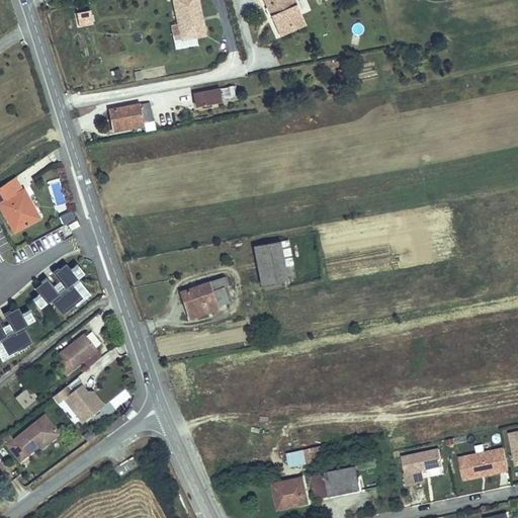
[(198,21),(193,0),(179,0),(179,2),(172,3),(180,42),(206,36),(202,21),(198,21)]
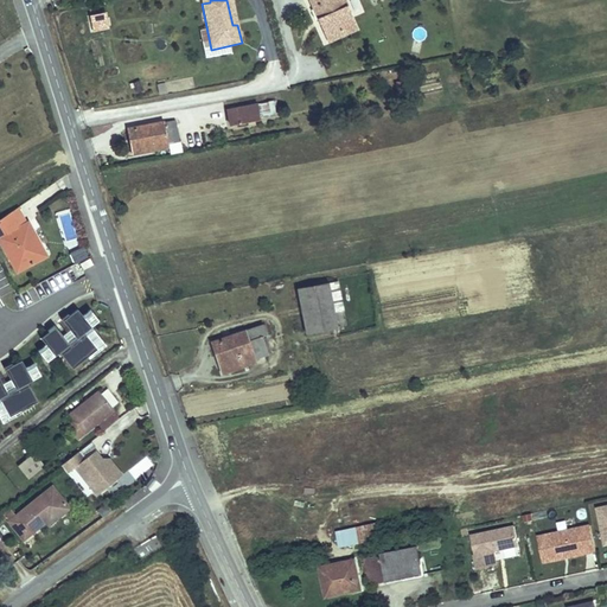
[(237,25),(232,0),(227,0),(232,25),(237,25)]
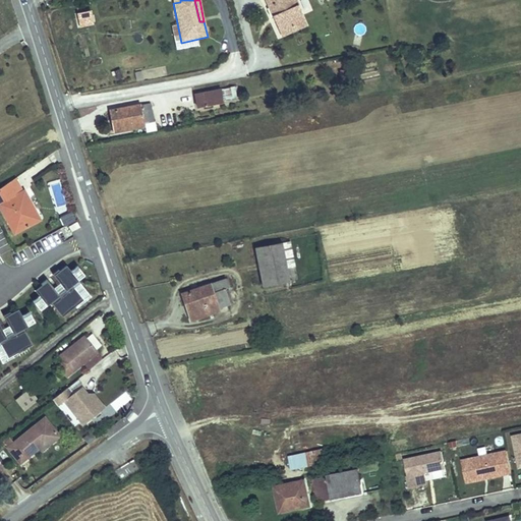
[(295,0),(272,0),(274,3),(270,5),(274,16),(278,14),(279,17),(276,19),(283,35),(306,24),(295,0)]
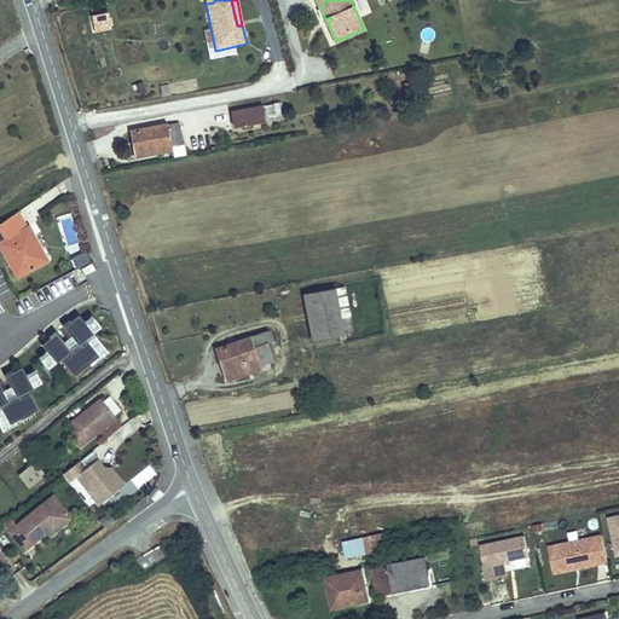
[(106,12),(88,15),(91,34),(110,30),(106,12)]
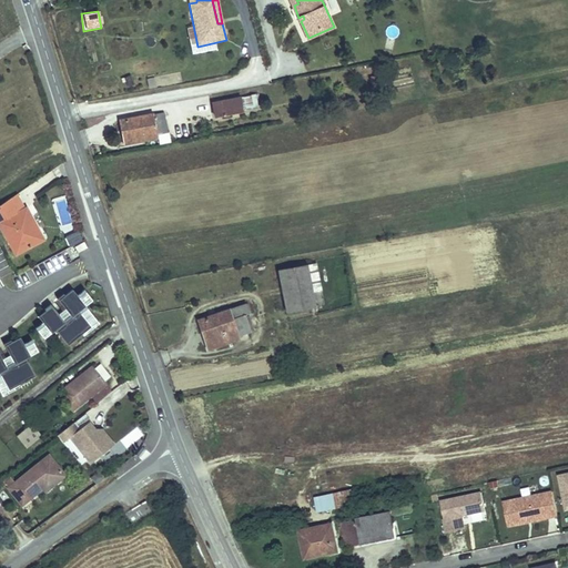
[(371,77),(372,85),(381,83),(378,75),(371,77)]
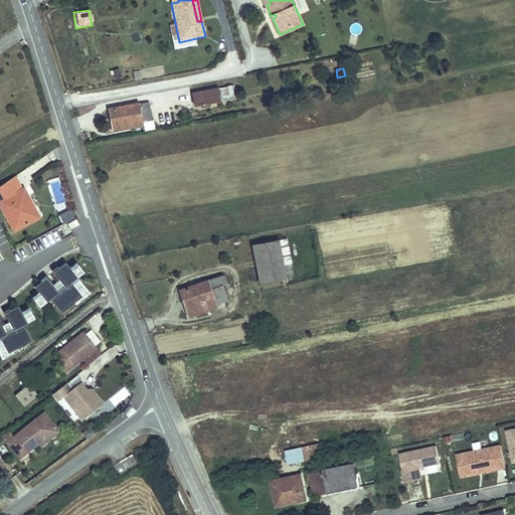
[(232,86),(219,88),(220,99),(233,97),(232,86)]
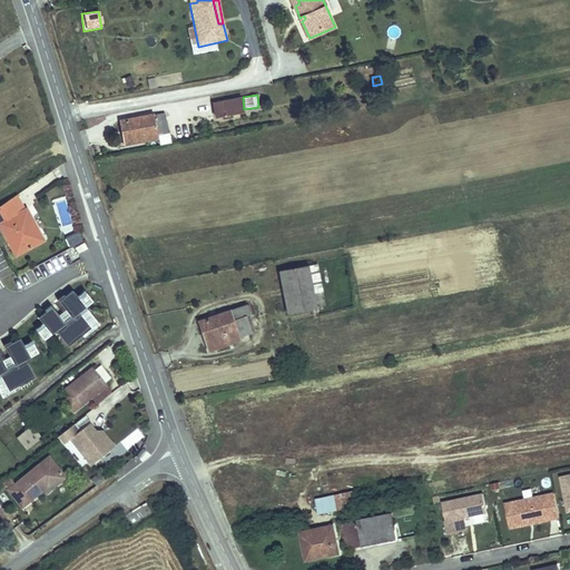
[(244,114),(242,97),(210,104),(214,119),(244,114)]
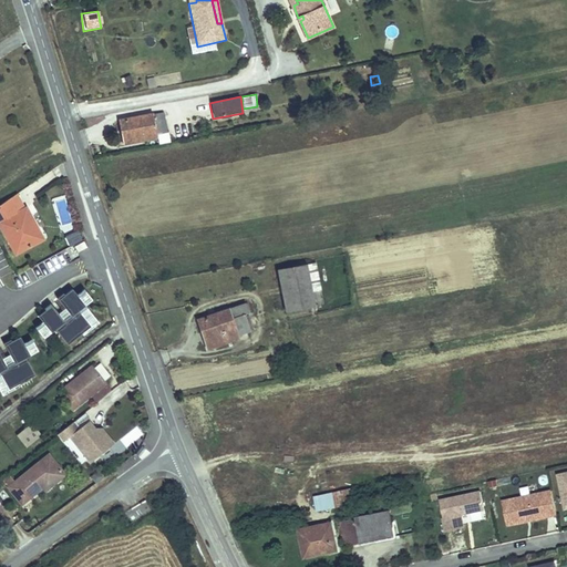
[(117,120),(123,146),(157,140),(158,145),(169,143),(164,113),(153,115),(153,113),(117,120)]
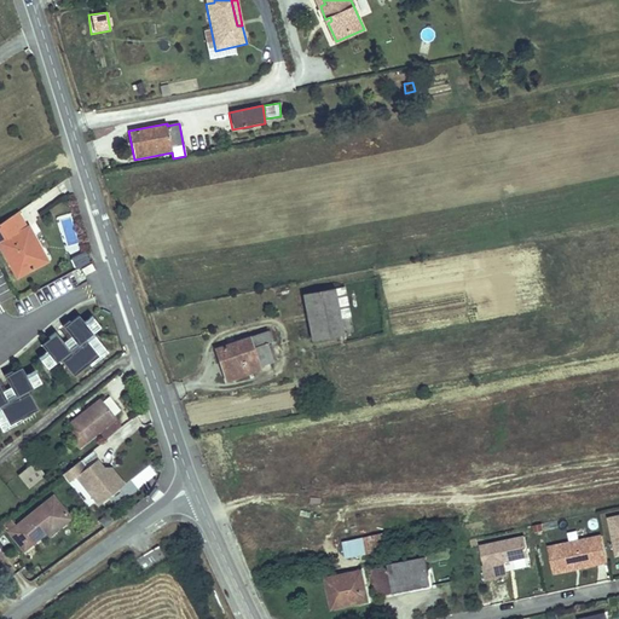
[(21,212),(0,225),(0,248),(17,281),(51,262),(44,248),(39,250),(33,237),(36,235),(32,225),(29,226),(21,212)]
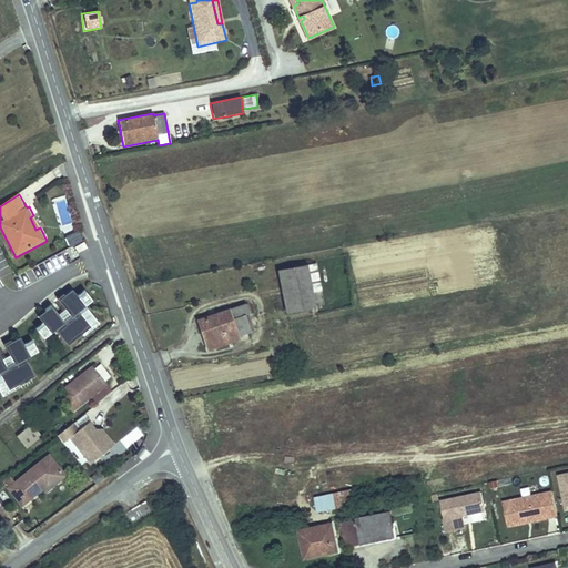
[(40,227),(33,215),(30,217),(36,230),(40,227)]
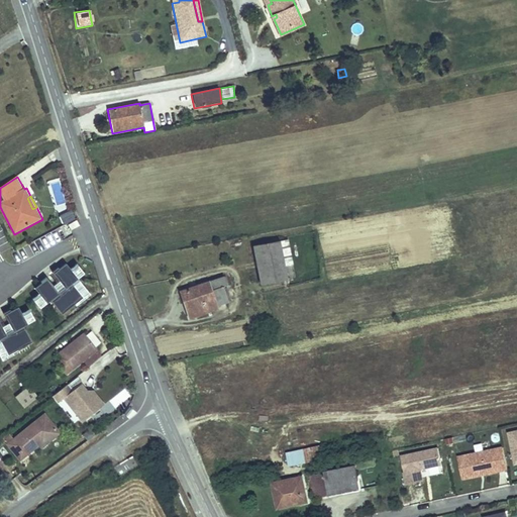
[(72,221),(68,212),(60,216),(64,225),(72,221)]
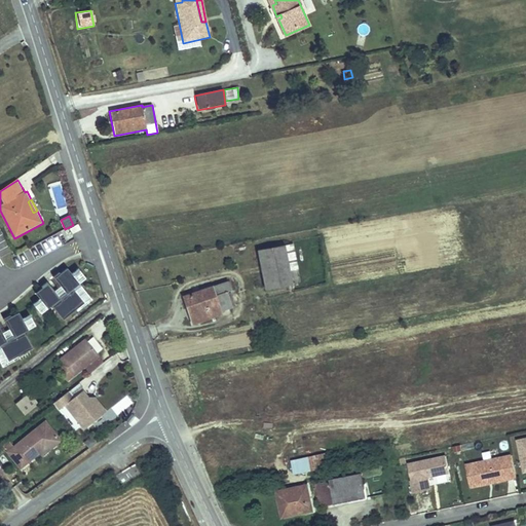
[(293,245),(285,246),(289,271),(298,269),(293,245)]
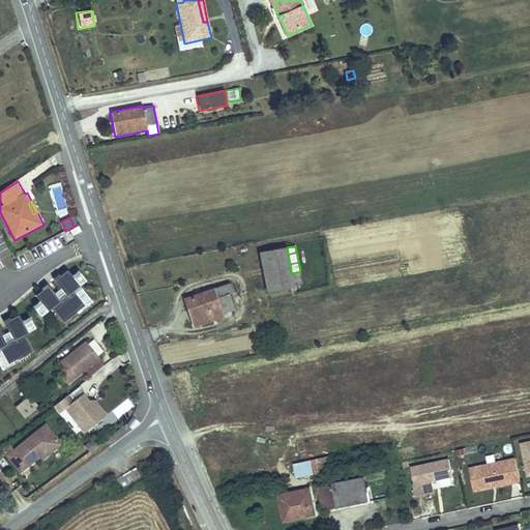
[(287,247),(259,254),(266,293),(294,288),(291,273),(287,247)]
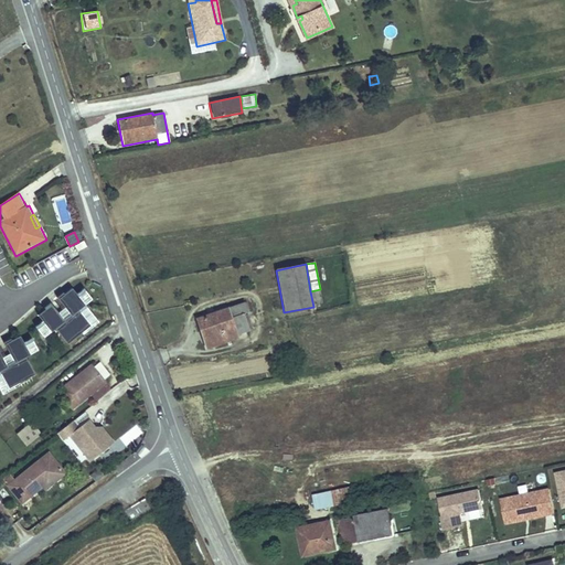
[(72,316),(65,320),(51,302),(44,308),(45,309),(38,315),(42,321),(51,331),(55,328),(67,343),(82,332),(91,326),(78,310),(85,305),(77,294),(72,288),(64,294),(64,292),(57,297),(72,316)]
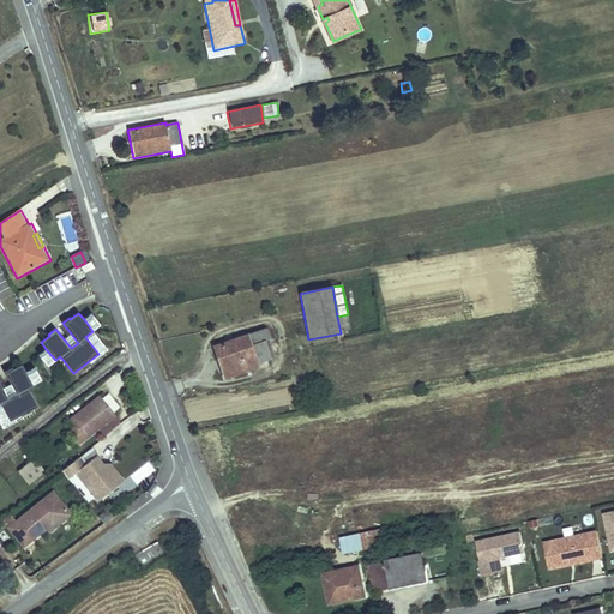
[(91,313),(84,319),(92,331),(101,325),(91,313)]
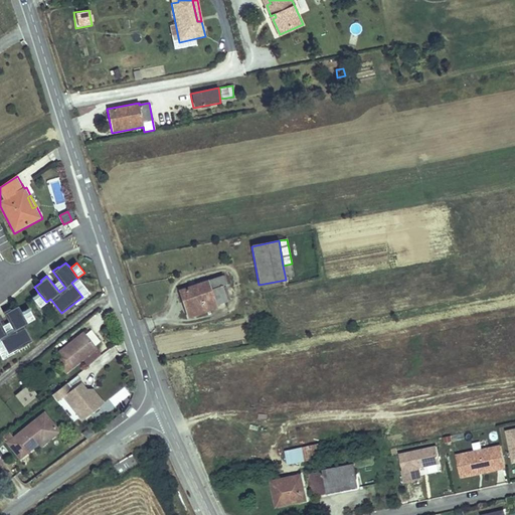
[(210,291),(221,287),(225,285),(222,276),(207,281),(210,291)]
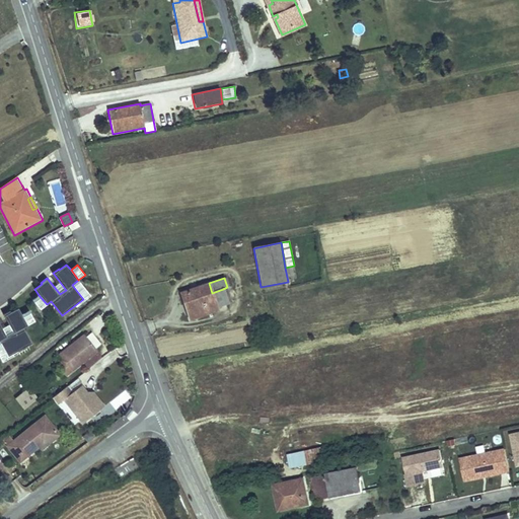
[(83,299),(75,305),(76,307),(91,296),(78,280),(72,285),(83,299)]
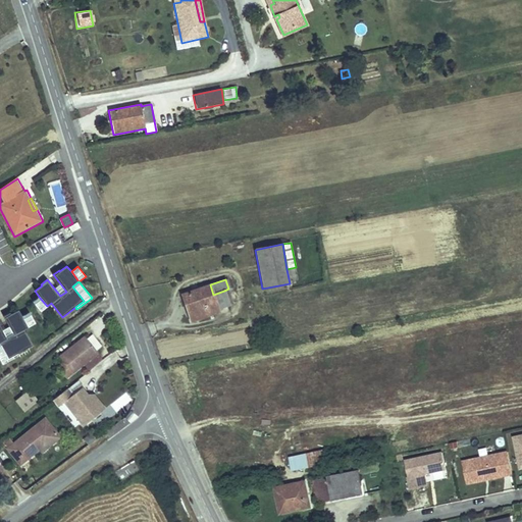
[(196,321),(220,313),(219,310),(230,306),(224,291),(213,295),(210,284),(180,296),(185,307),(191,305),(196,321)]
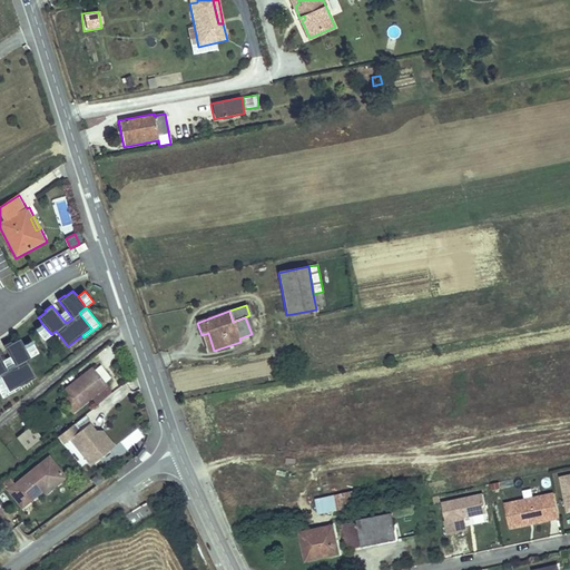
[(42,324),(36,330),(45,341),(51,334),(42,324)]
